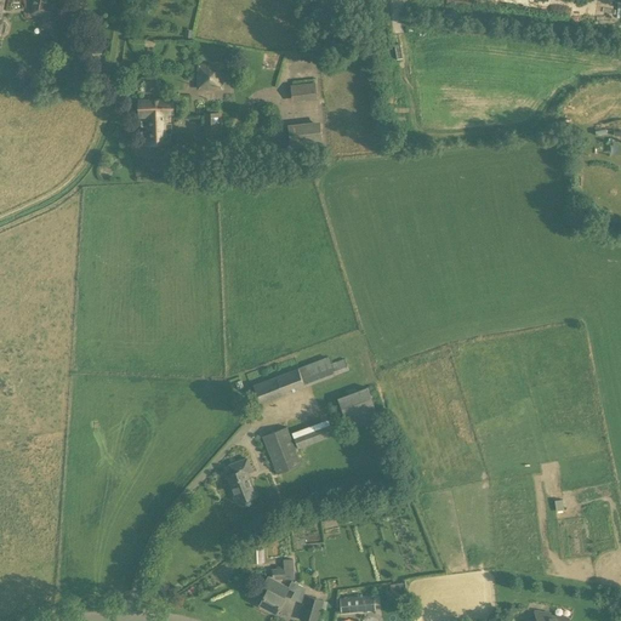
[(47,0),(32,0),(29,15),(41,17),(39,28),(55,32),(60,5),(49,3),(47,0)]
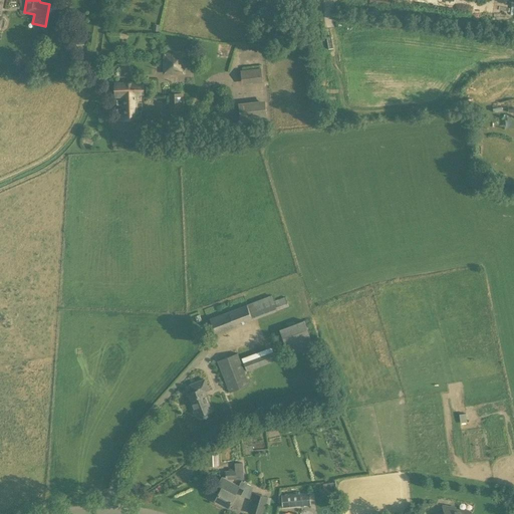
[(164,71),(184,71),(184,52),(164,52),(164,71)]
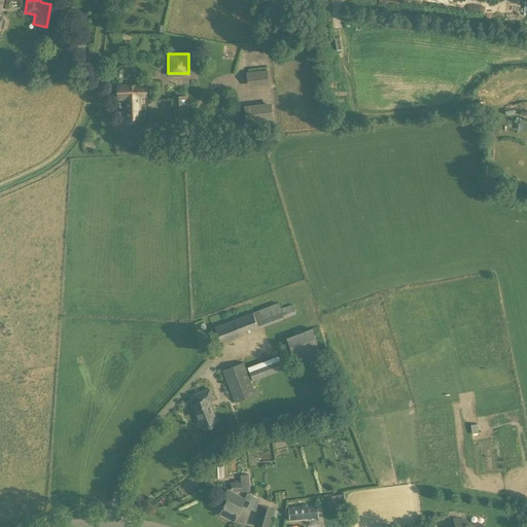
[(248,86),(270,84),(269,70),(247,72),(248,86)]
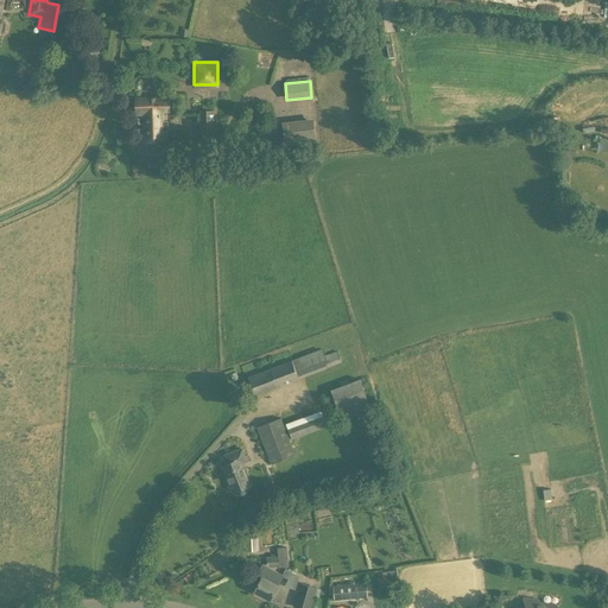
[(137,114),(139,114),(139,141),(166,141),(166,112),(170,112),(169,96),(135,97),(137,114)]
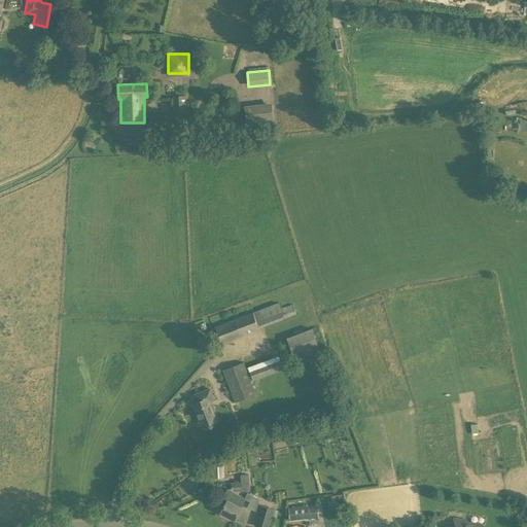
[(173,95),(174,115),(188,115),(188,95),(173,95)]
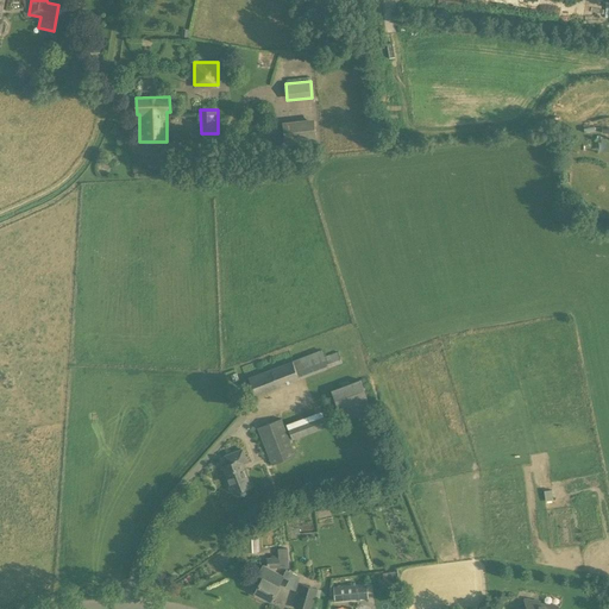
[(286,145),(316,142),(314,119),(283,123),(286,145)]
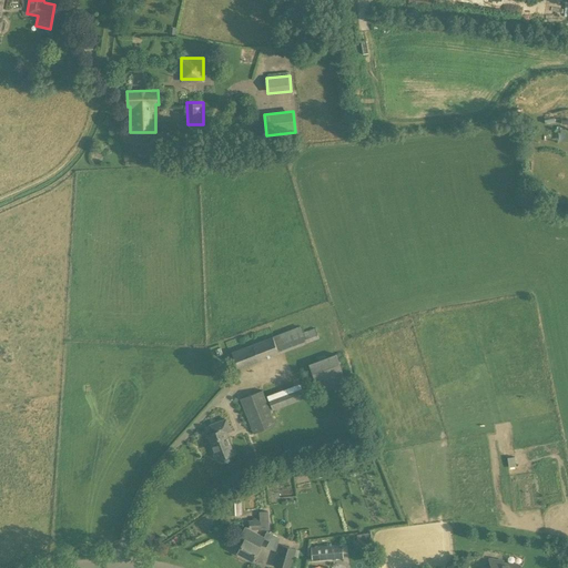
[(237,369),(306,344),(320,338),(315,328),(302,333),(300,326),(232,352),(237,369)]
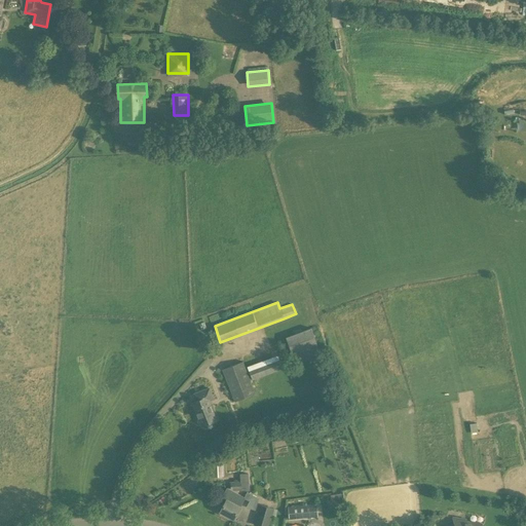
[(321,355),(311,328),(286,337),(295,364),(321,355)]
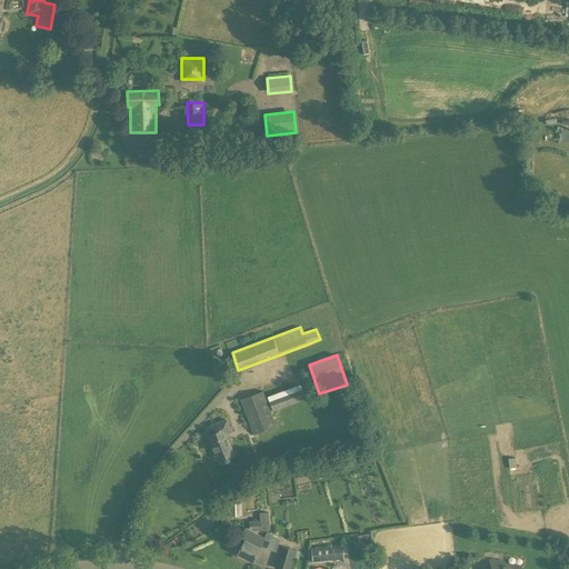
[(306,400),(300,385),(268,396),(273,411),(306,400)]
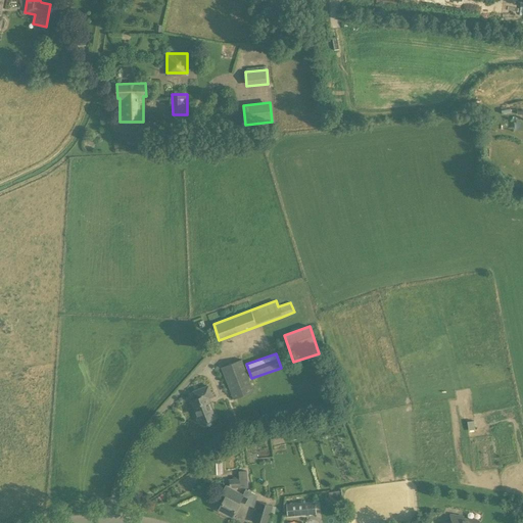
[(253,391),(242,360),(221,368),(233,399),(253,391)]
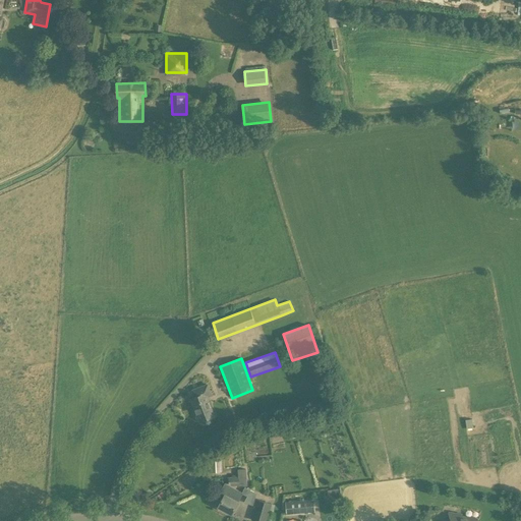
[(191,399),(200,420),(214,415),(207,396),(212,394),(208,384),(192,390),(195,399),(191,399)]
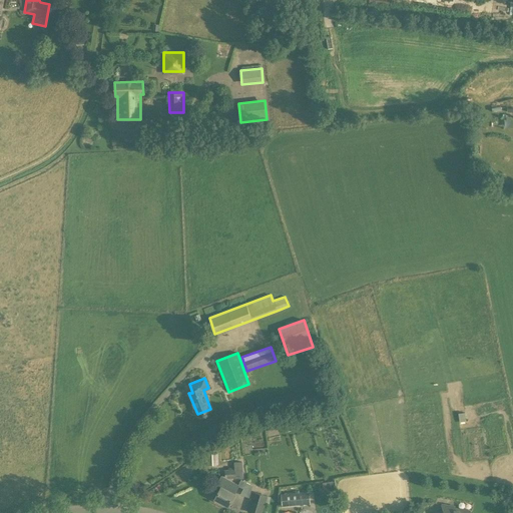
[(207,453),(207,465),(217,465),(217,453),(207,453)]
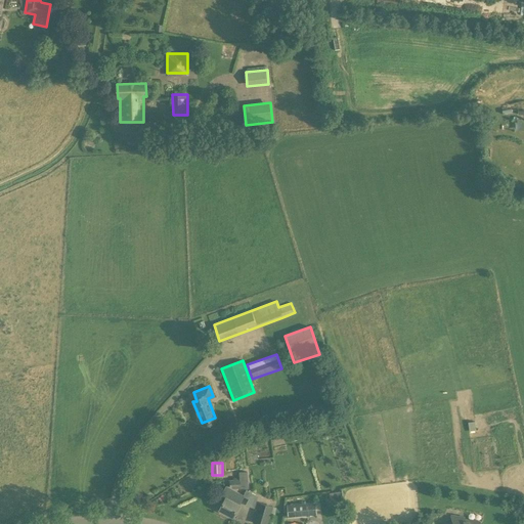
[(239,480),(229,480),(230,487),(232,489),(239,488),(239,480)]
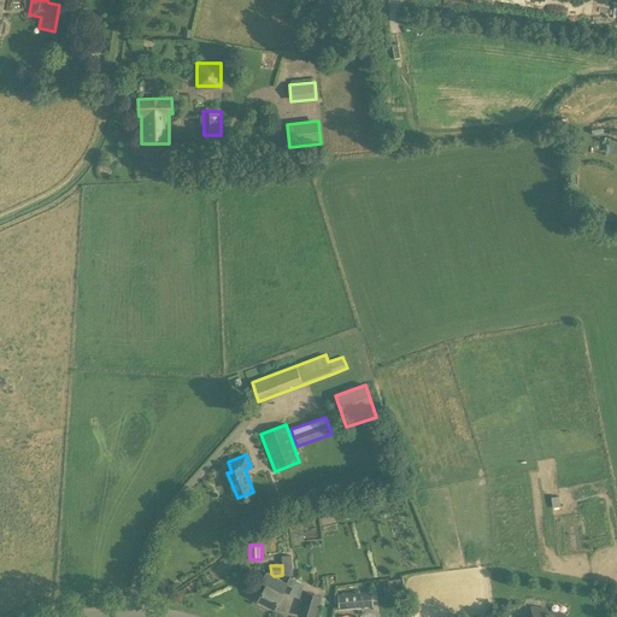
[(292,586),(289,593),(299,597),(305,582),(291,576),(287,585),(292,586)]
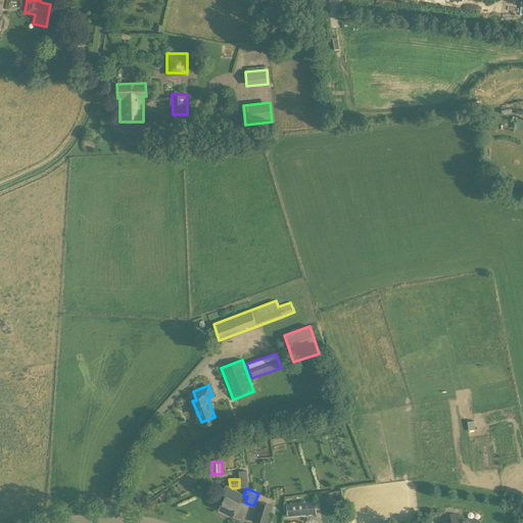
[(220,509),(232,516),(243,495),(236,491),(232,500),(226,496),(220,509)]
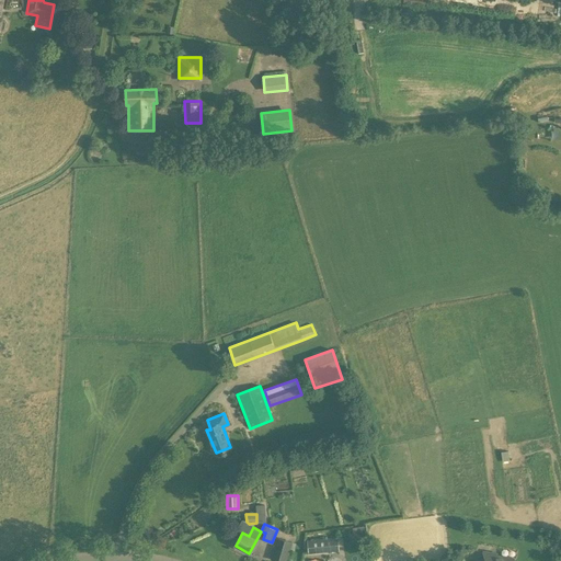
[(308,553),(339,551),(338,537),(307,540),(308,553)]
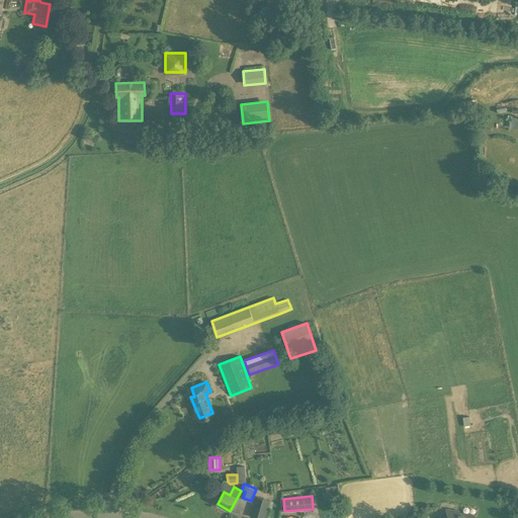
[(256,497),(250,517),(254,517),(264,517),(268,507),(271,508),(273,502),(256,497)]
